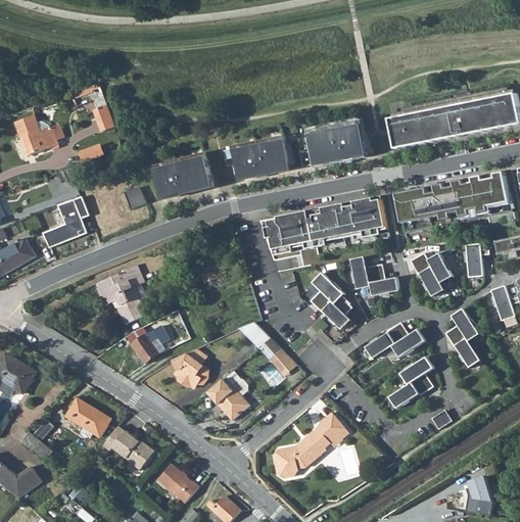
[(92,92),(90,87),(72,93),(74,98),(92,92)]
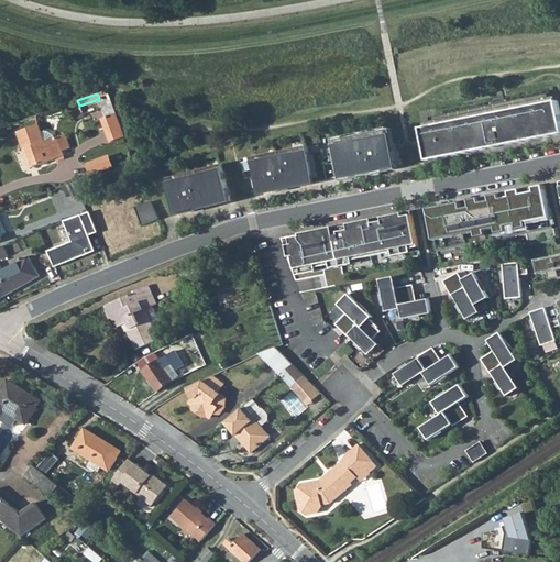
[(442,120),(537,102),(536,96),(441,113),(442,120)]
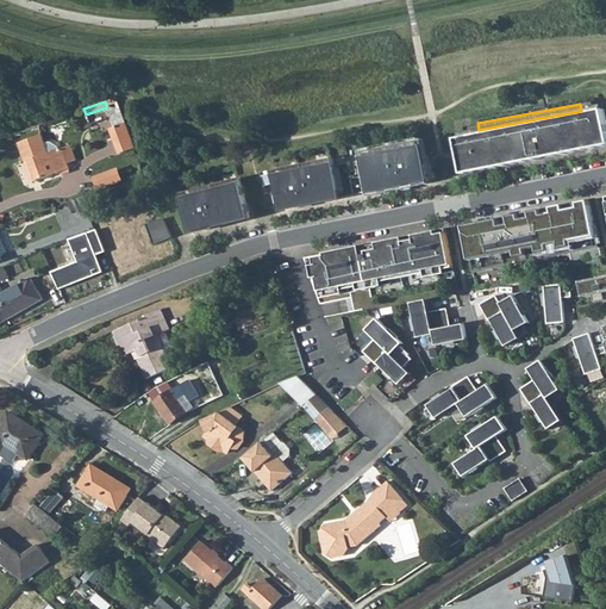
[(600,110),(478,135),(480,150),(473,151),(472,154),(470,156),(469,159),(469,161),(469,163),(469,166),(470,169),(470,171),(605,143),(605,135),(604,122),(600,110)]
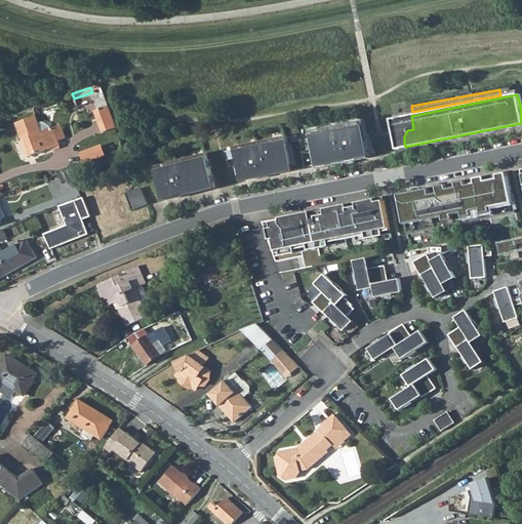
[(90,109),(103,105),(101,97),(88,103),(90,109)]
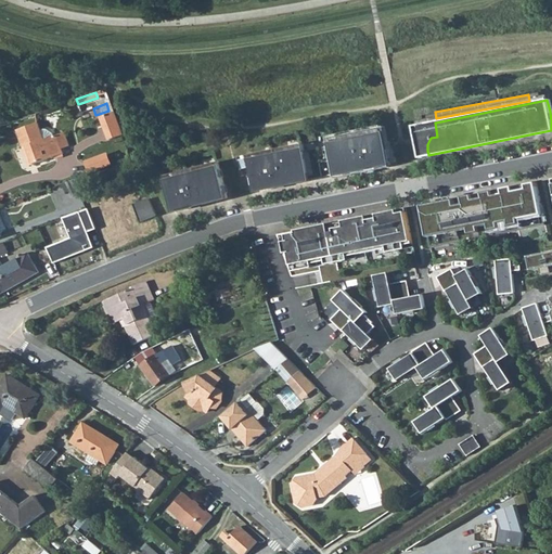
[(115,117),(113,112),(102,116),(107,127),(104,129),(108,140),(123,133),(115,117)]
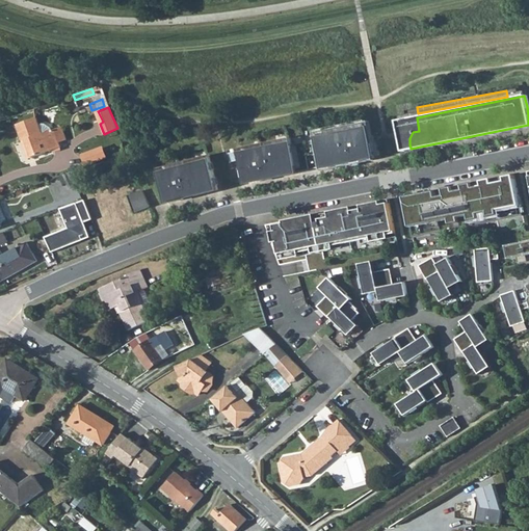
[(16,124),(21,139),(25,138),(32,156),(60,145),(58,141),(64,139),(59,125),(49,129),(47,127),(46,126),(45,124),(42,124),(40,124),(37,124),(34,116),(16,124)]
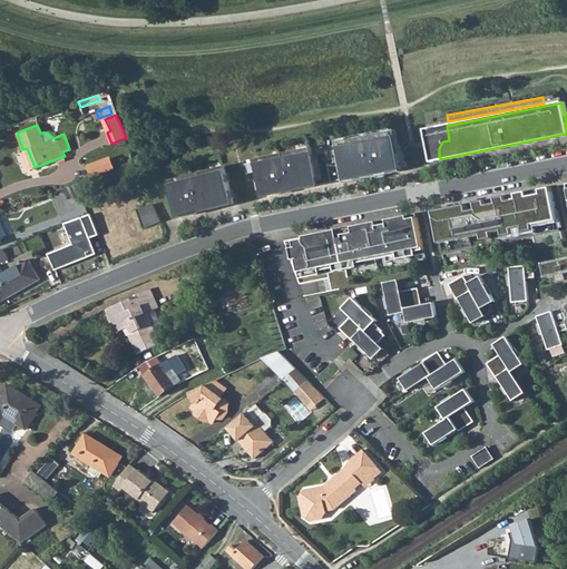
[(447,126),(424,130),(427,143),(431,162),(440,159),(440,158),(439,155),(439,153),(439,150),(439,148),(440,146),(441,144),(442,141),(449,140),(447,126)]
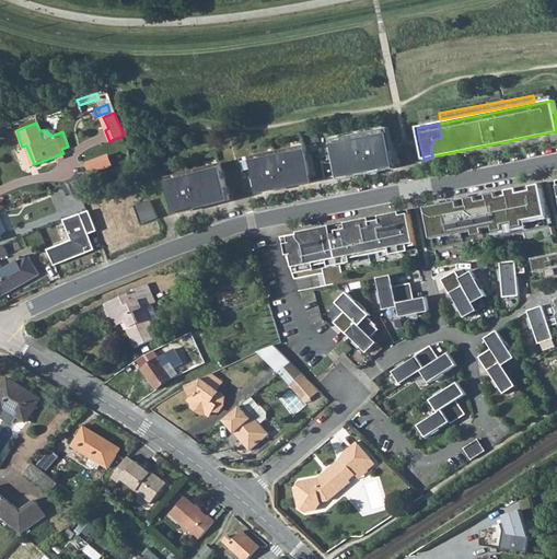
[(251,154),(257,191),(269,189),(268,186),(276,184),(275,179),(283,178),(285,183),(286,186),(363,171),(362,167),(361,162),(370,161),(371,165),(379,164),(379,167),(391,165),(387,146),(383,128),(331,139),(333,147),(304,152),(303,144),(251,154)]
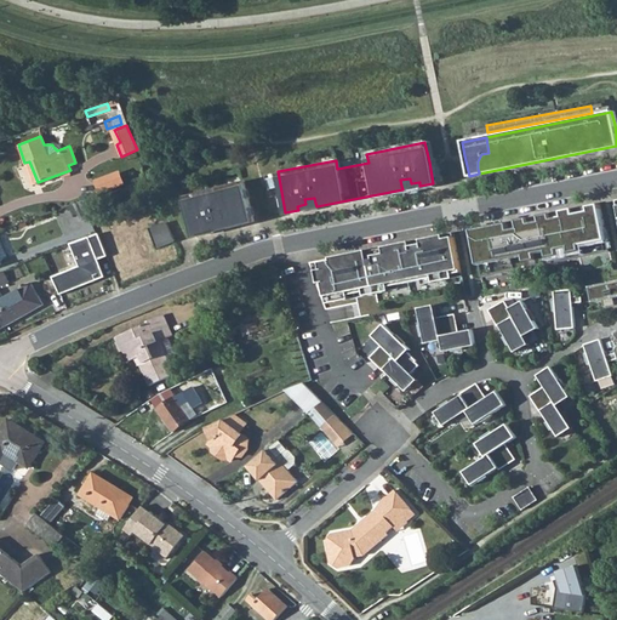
[(33,185),(38,182),(29,161),(24,163),(33,185)]
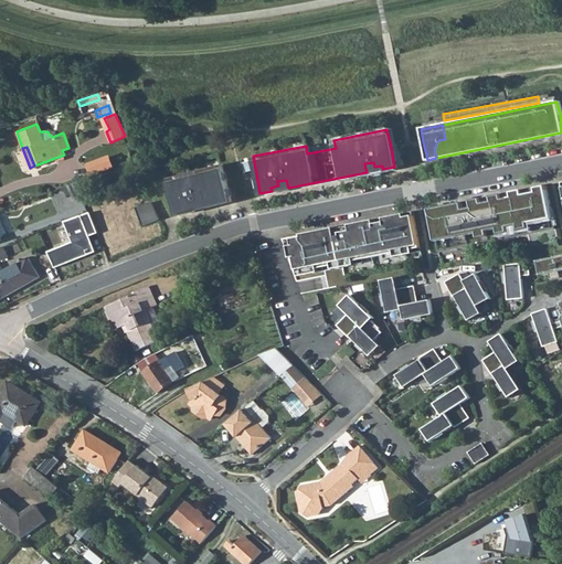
[(187,208),(193,205),(192,201),(198,200),(195,194),(200,193),(202,203),(203,208),(229,201),(219,163),(166,178),(176,214),(182,213),(188,211),(187,208)]
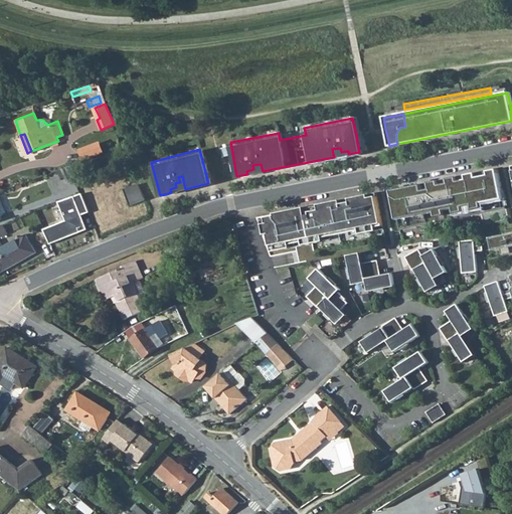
[(79,174),(74,163),(66,166),(70,177),(79,174)]
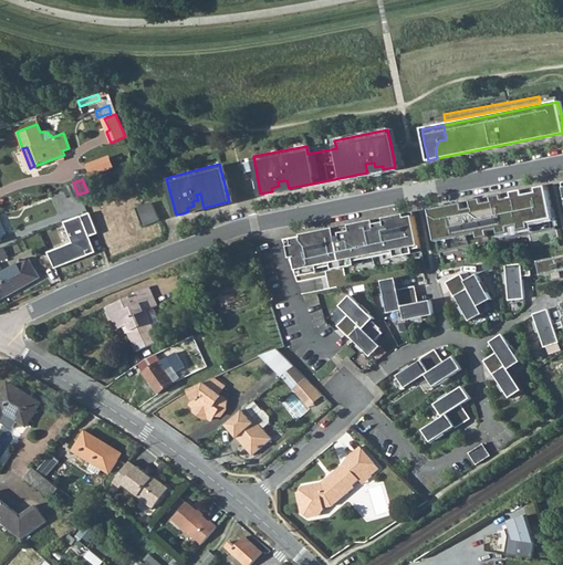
[(77,195),(73,182),(65,186),(70,198),(77,196),(77,195)]
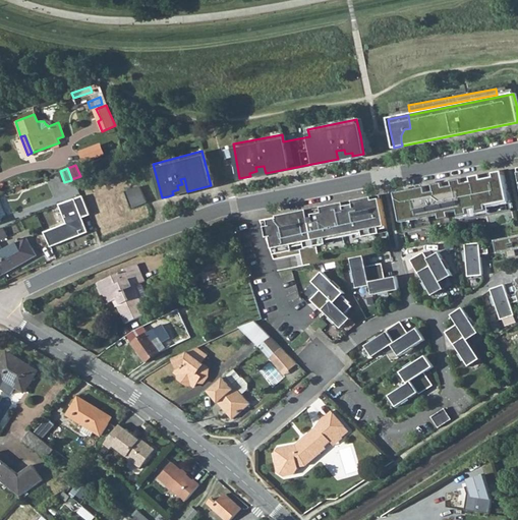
[(488,173),(394,191),(402,232),(509,211),(501,170),(492,172),(493,178),(490,179),(488,173)]
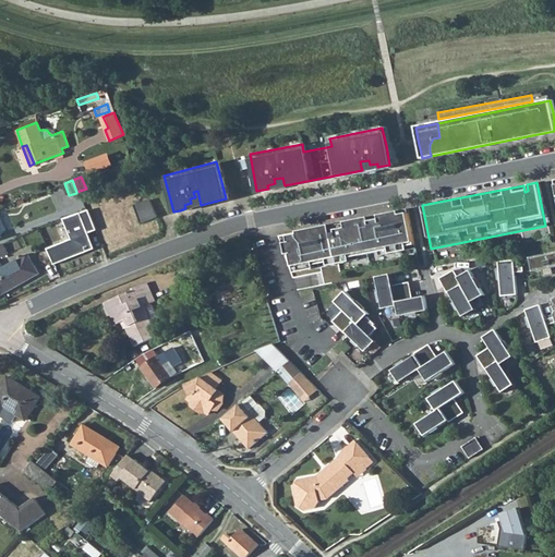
[(190,198),(191,203),(200,201),(197,191),(193,192),(195,197),(190,198)]
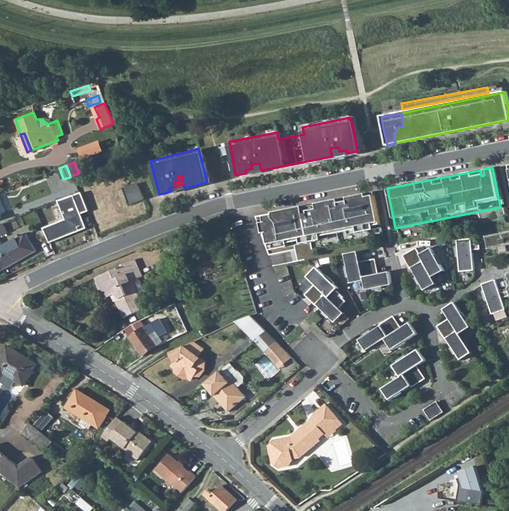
[(118,181),(120,187),(136,182),(133,176),(118,181)]
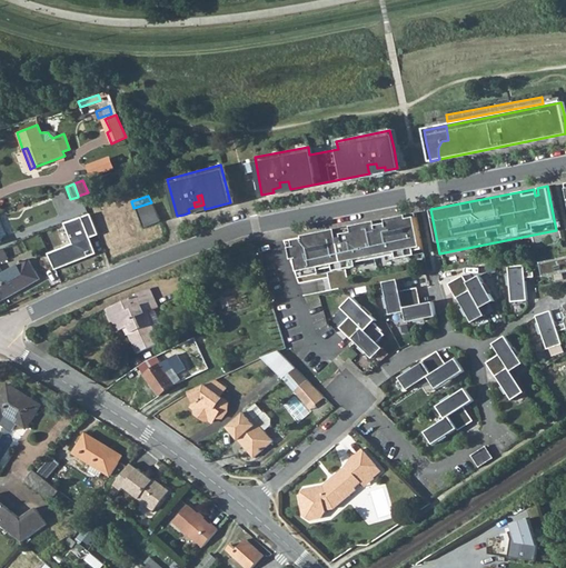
[(133,208),(141,227),(149,223),(157,221),(154,211),(151,202),(133,208)]
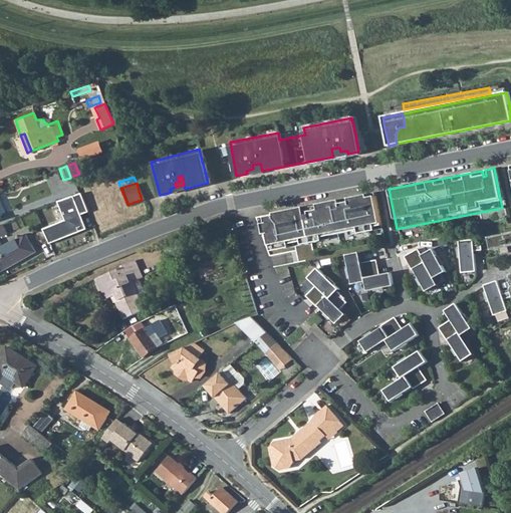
[(80,192),(56,201),(64,220),(43,229),(49,243),(86,228),(81,214),(87,211),(80,192)]
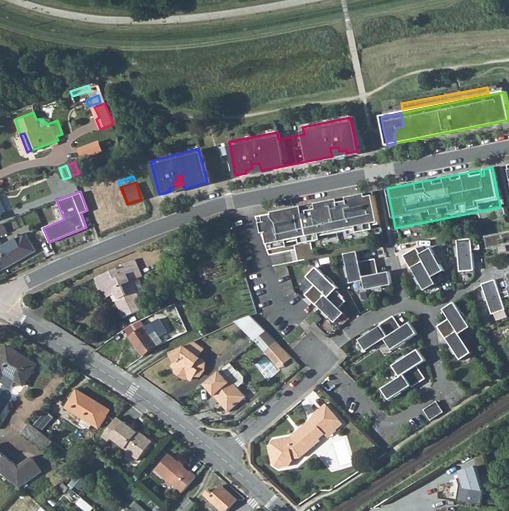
[(301,205),(253,215),(267,254),(289,249),(291,261),(311,257),(309,241),(319,239),(319,235),(355,228),(356,232),(366,229),(365,226),(378,223),(373,195),(366,196),(364,193),(316,203),(316,204),(302,206),(301,205)]
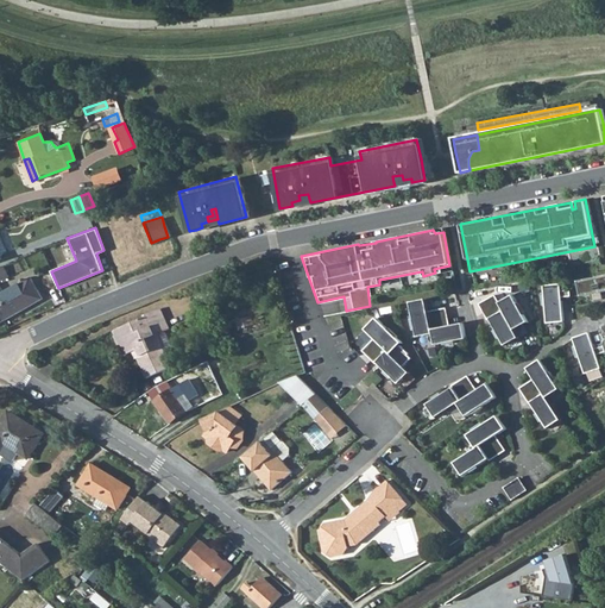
[(0,286),(1,288),(13,282),(4,264),(0,265),(0,286)]
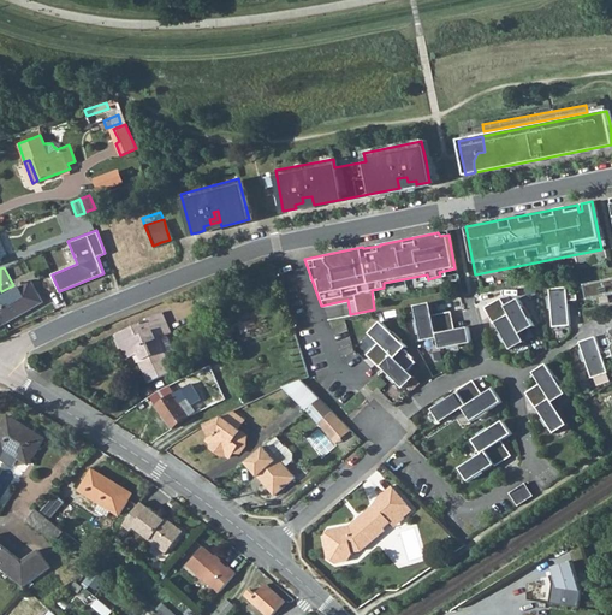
[(594,300),(596,307),(607,305),(605,297),(611,295),(611,277),(583,285),(587,301),(594,300)]
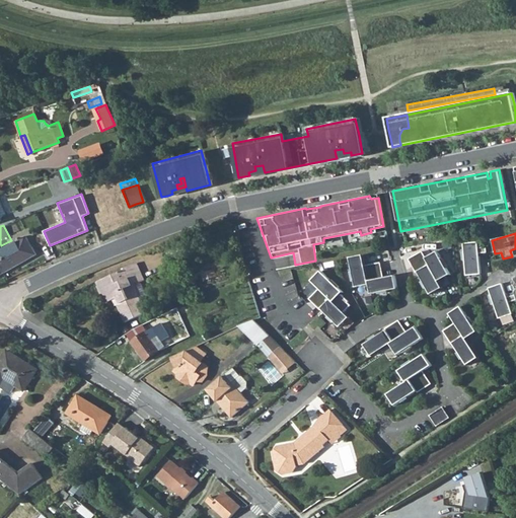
[(24,235),(0,248),(0,251),(3,257),(0,259),(0,268),(2,272),(33,253),(24,235)]
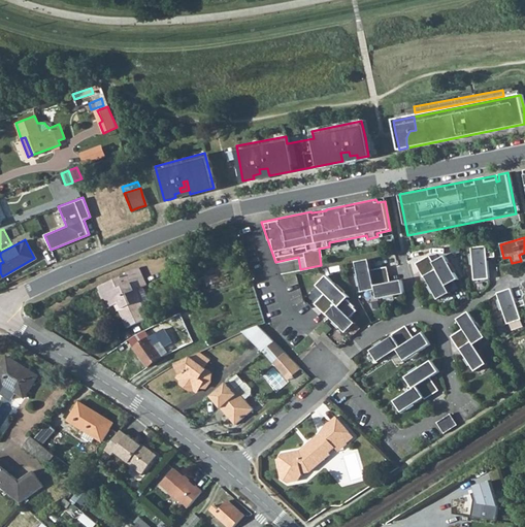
[(484,245),(469,246),(470,255),(467,255),(468,264),(471,264),(472,280),(487,277),(484,245)]
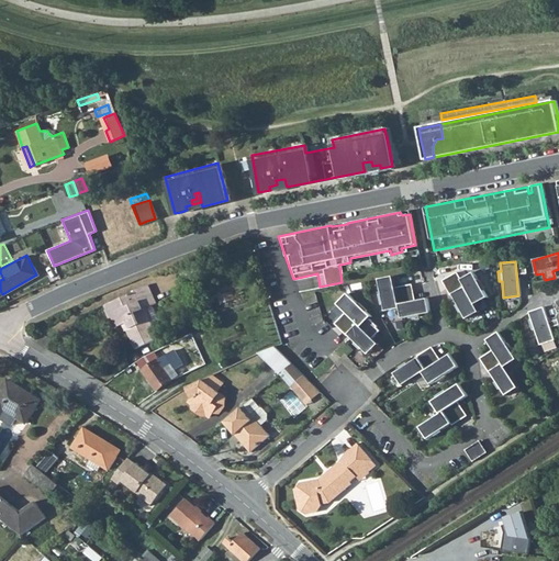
[(440,280),(444,287),(458,278),(455,271),(440,280)]
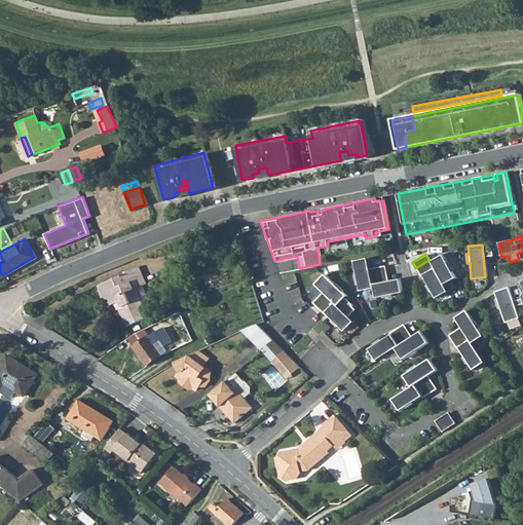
[(430,261),(443,284),(454,277),(441,254),(430,261)]
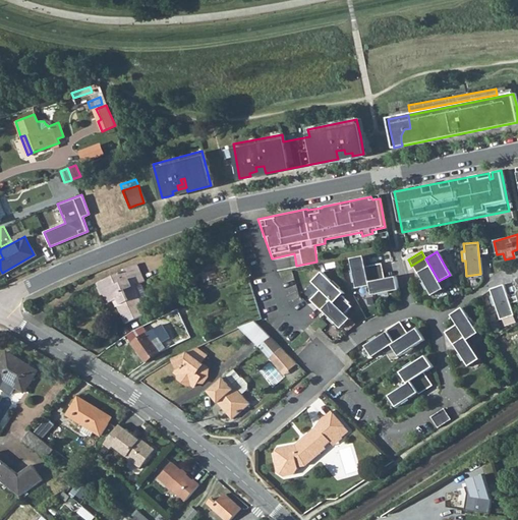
[(362,255),(349,258),(355,288),(368,285),(366,273),(382,271),(380,263),(365,266),(362,255)]
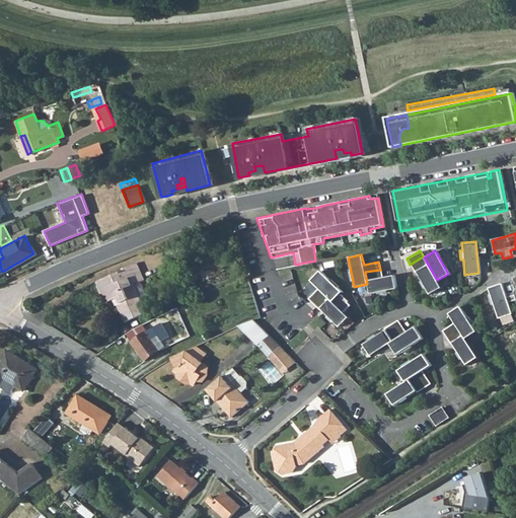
[(423,256),(410,265),(415,272),(416,272),(429,294),(440,287),(437,280),(424,257),(423,256)]
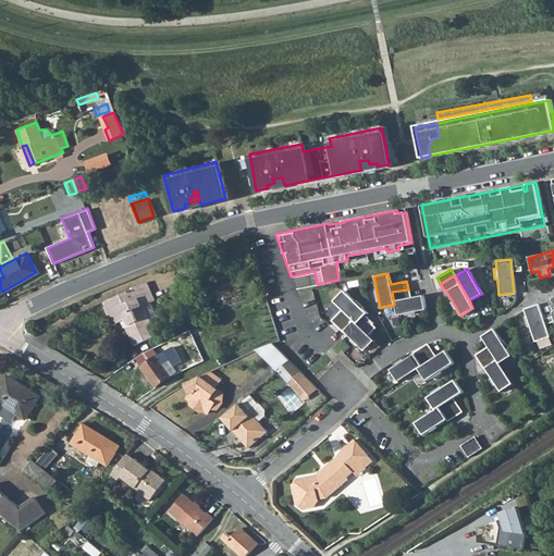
[(102,300),(108,311),(130,300),(150,293),(145,280),(131,286),(131,287),(102,300)]
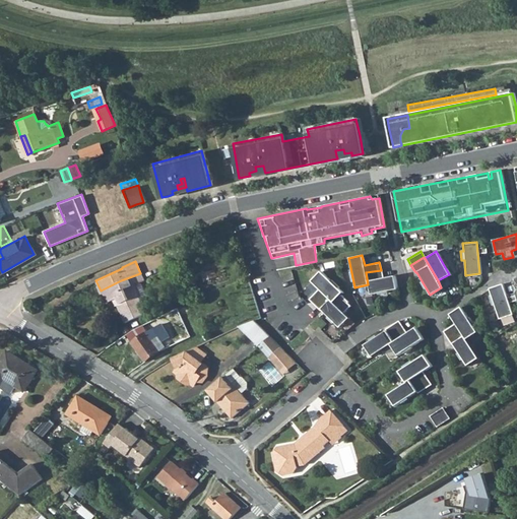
[(211,269),(199,274),(201,280),(213,276),(211,269)]
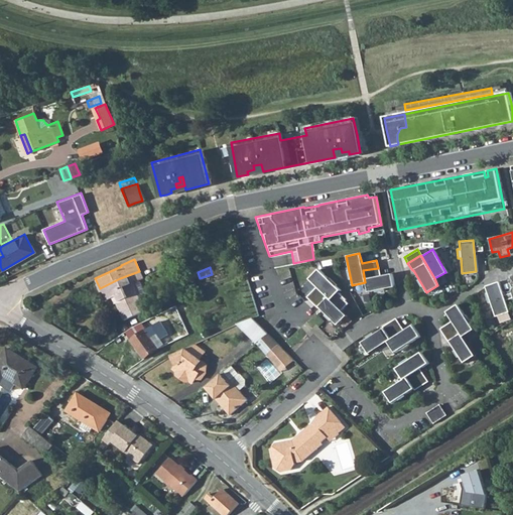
[(379,275),(378,268),(363,270),(365,282),(367,291),(392,286),(390,274),(379,275)]
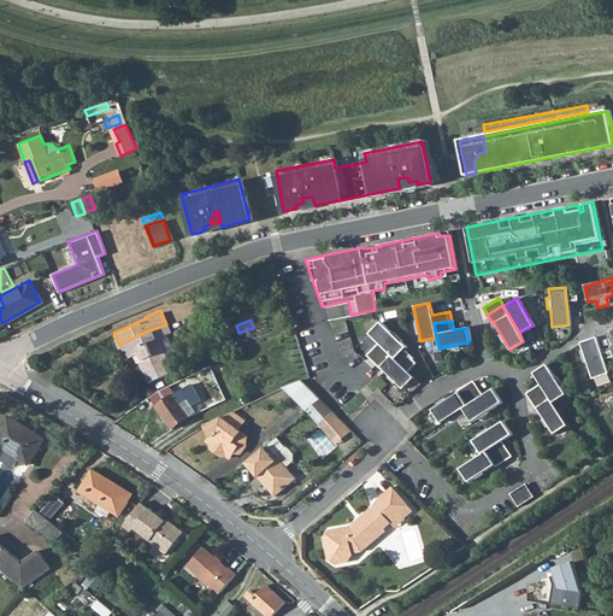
[(405,346),(379,322),(369,333),(377,342),(365,355),(378,368),(379,367),(402,387),(412,376),(395,358),(405,346)]
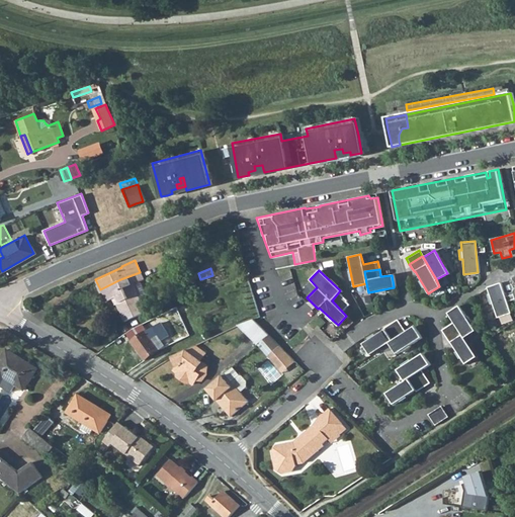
[(140,272),(120,279),(100,289),(104,299),(114,295),(116,300),(114,302),(122,320),(144,310),(137,294),(144,290),(139,279),(142,278),(140,272)]
